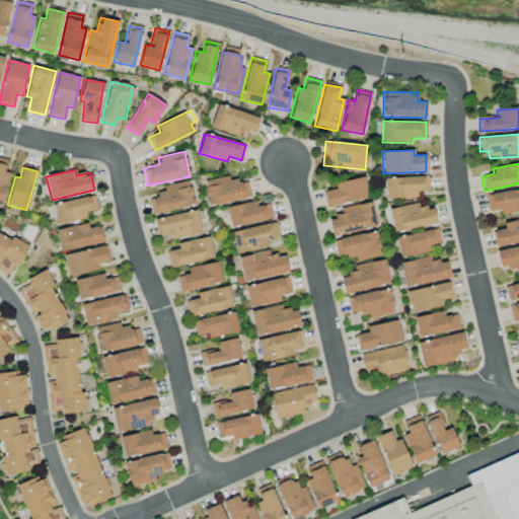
[(246,179),(230,182),(228,175),(203,181),(208,207),(250,197),(246,179)]
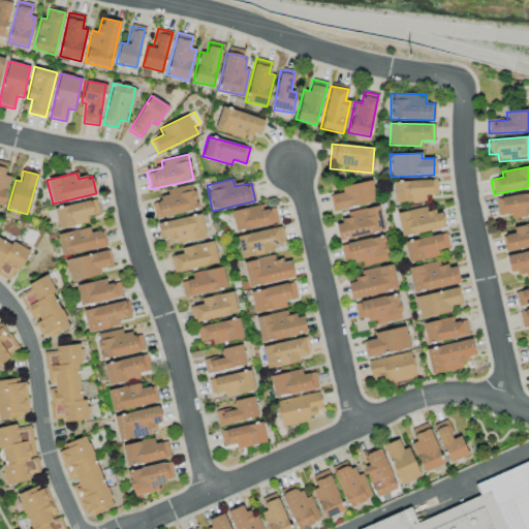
[(329,195),(333,212),(376,200),(371,180),(341,187),(342,192),(329,195)]
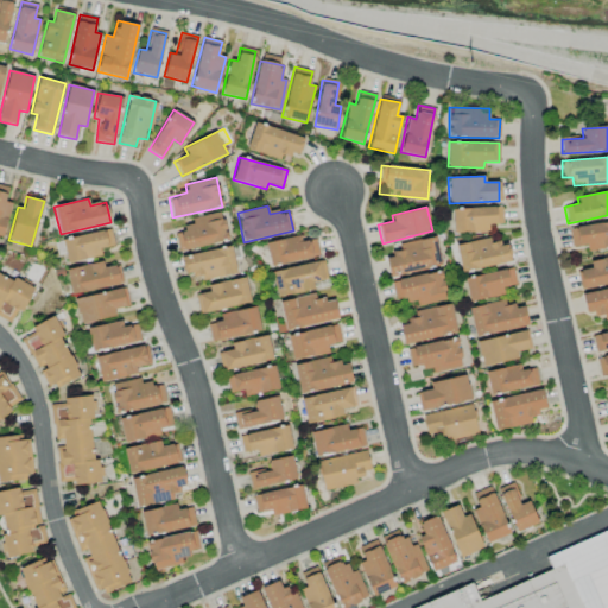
[(488,232),(488,225),(502,223),(501,207),(451,209),(453,233),(488,232)]
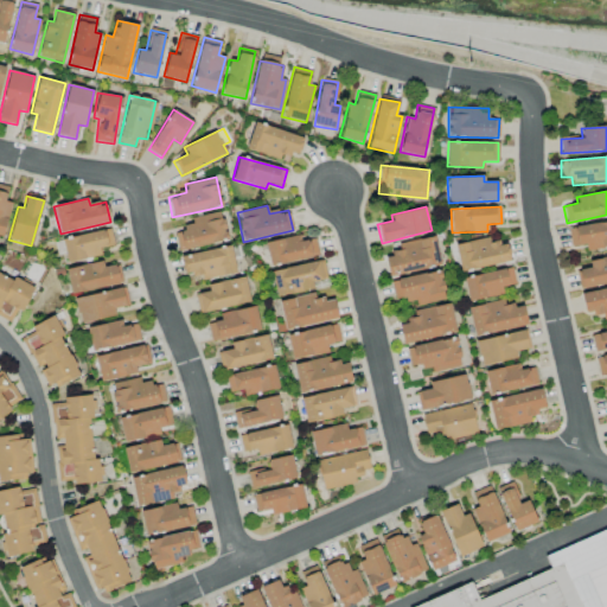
[(221,211),(190,218),(192,225),(174,230),(177,240),(181,238),(184,249),(227,240),(221,211)]
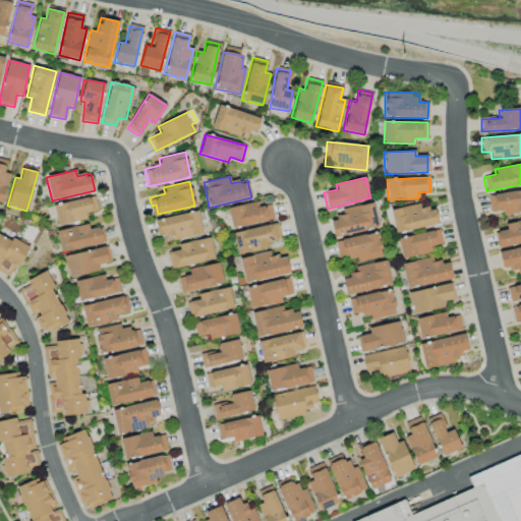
[(520,212),(520,190),(487,194),(489,212),(502,210),(503,214),(520,212)]
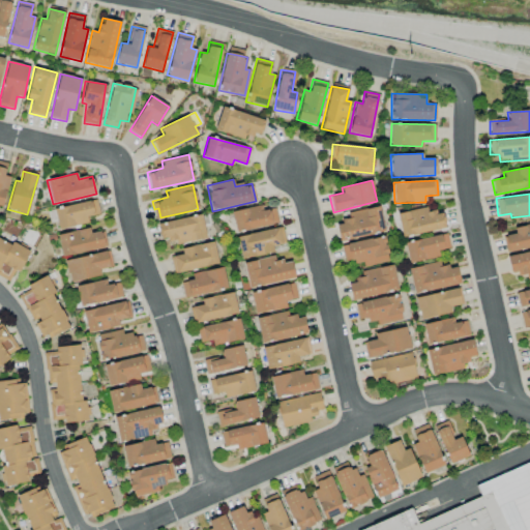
[(54,209),(59,230),(88,223),(87,216),(99,214),(95,199),(54,209)]
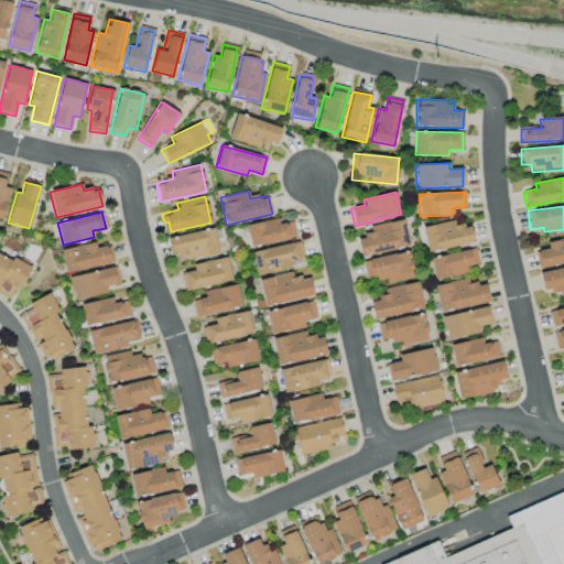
[(246,226),(250,248),(295,237),(292,221),(279,224),(278,218),(246,226)]
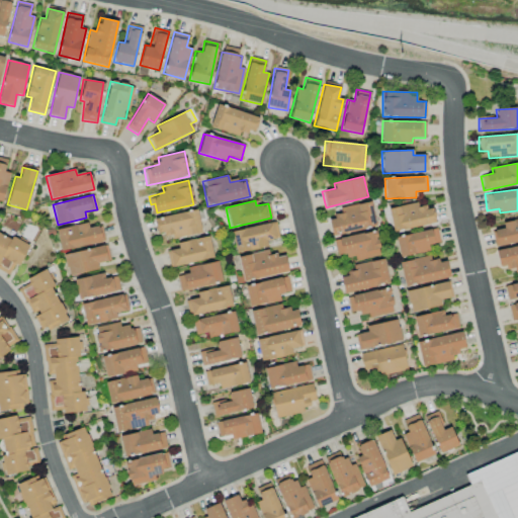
[(340,207),(342,214),(328,218),(332,236),(375,228),(370,201),(340,207)]
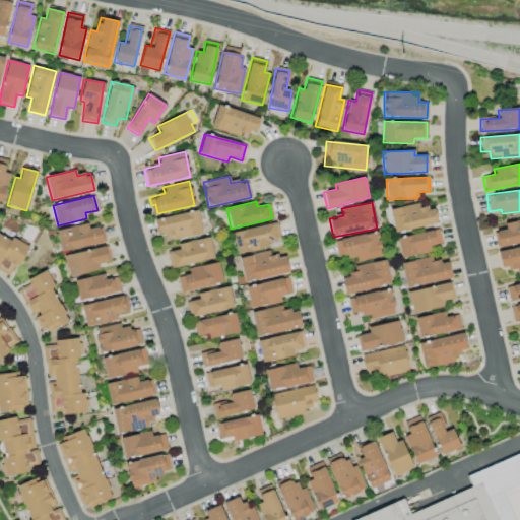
[(389,209),(394,233),(438,223),(434,206),(419,209),(418,203),(389,209)]
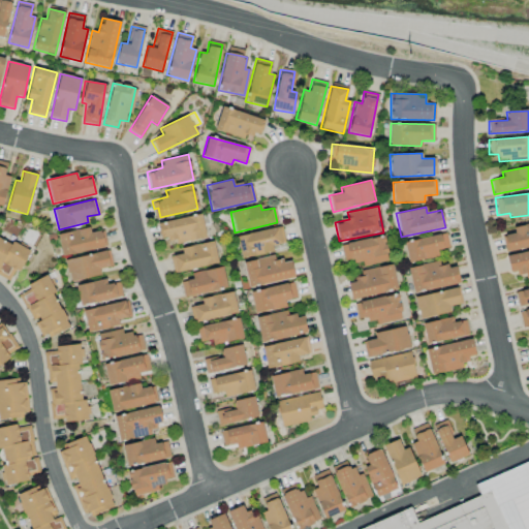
[(161,240),(175,238),(176,244),(206,238),(200,214),(157,223),(161,240)]
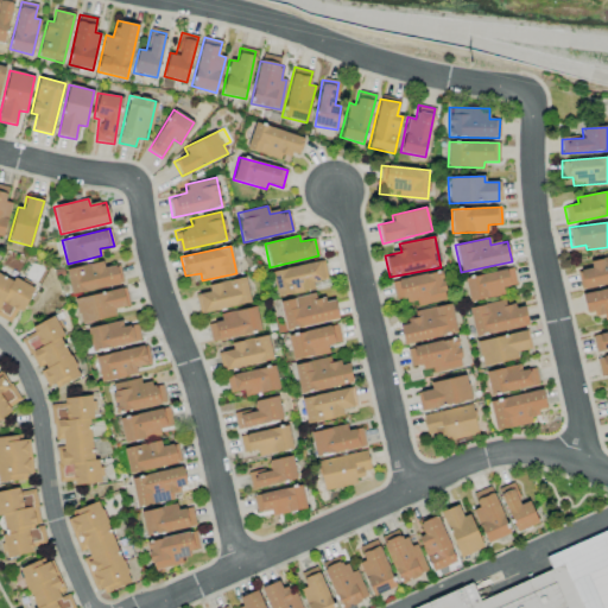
[(607,257),(590,260),(591,268),(577,271),(580,289),(607,284),(607,257)]
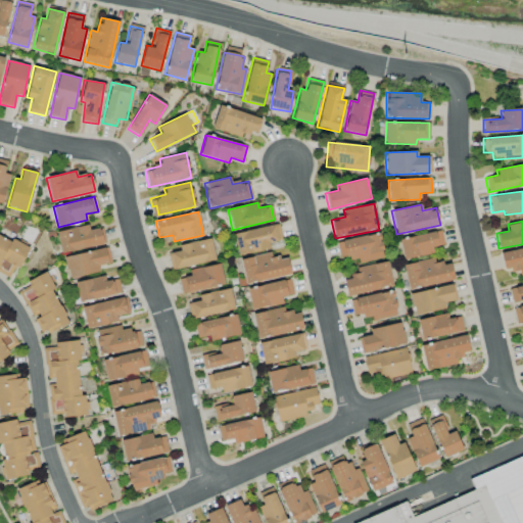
[(102,245),(99,228),(89,230),(88,226),(56,231),(60,253),(102,245)]
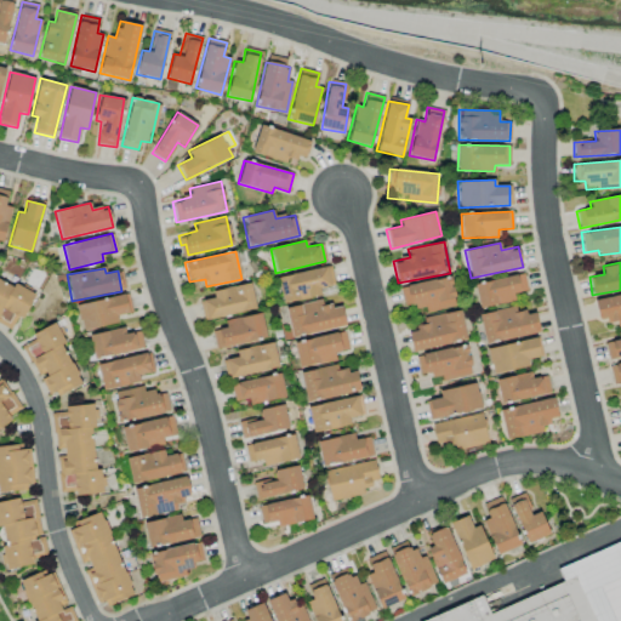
[(278,277),(283,303),(320,296),(319,288),(330,286),(326,268),(278,277)]
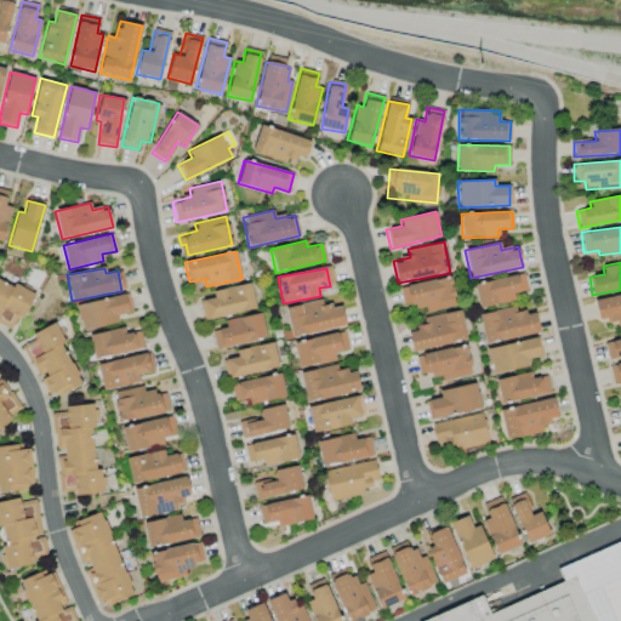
[(474,284),(479,308),(514,301),(513,294),(528,290),(524,273),(474,284)]
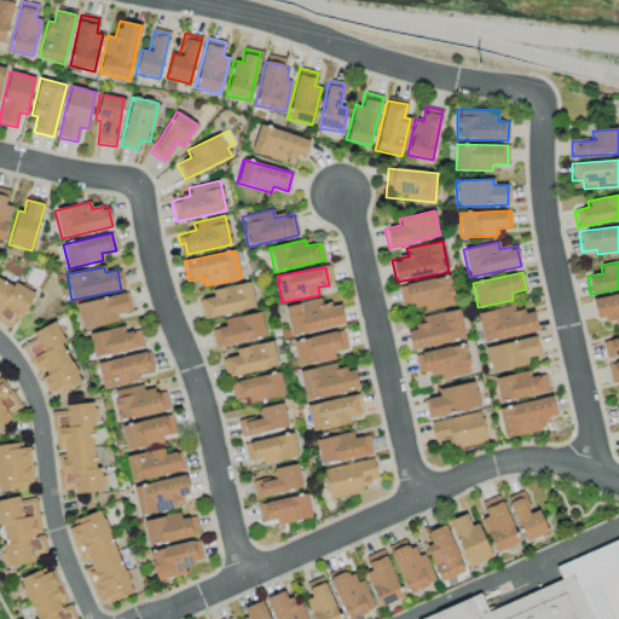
[(424,311),(455,306),(449,276),(398,285),(403,310),(423,306),(424,311)]
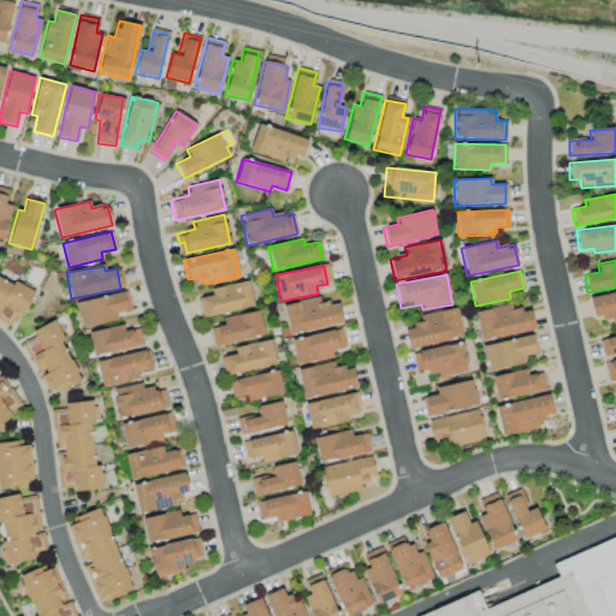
[(203,318),(254,306),(248,280),(209,289),(212,295),(199,298),(203,318)]
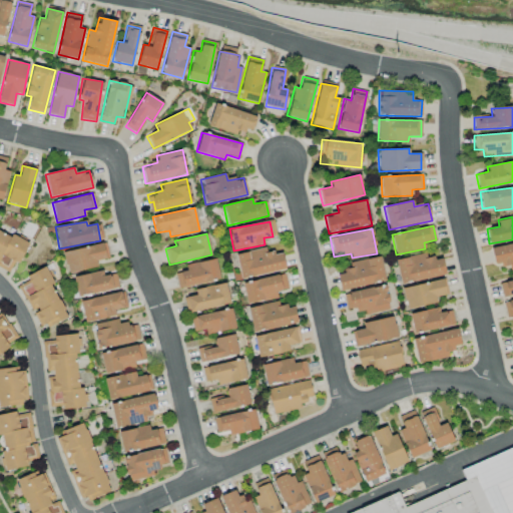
[(512,242),(491,246),(494,267),(508,265),(509,269),(512,268),(512,242)]
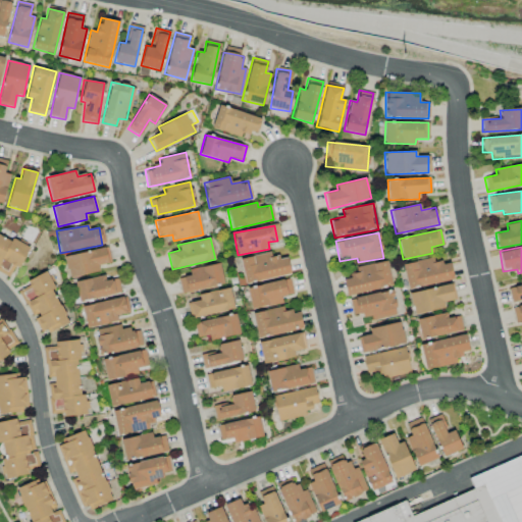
[(108,263),(105,248),(64,257),(68,277),(99,270),(98,265),(108,263)]
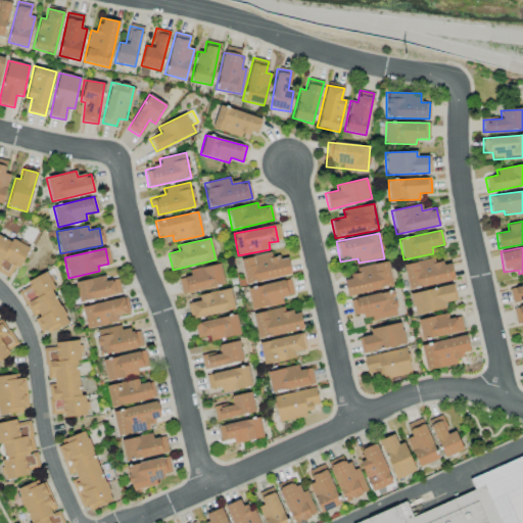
[(245,284),(291,275),(287,256),(272,259),(271,252),(240,258),(245,284)]
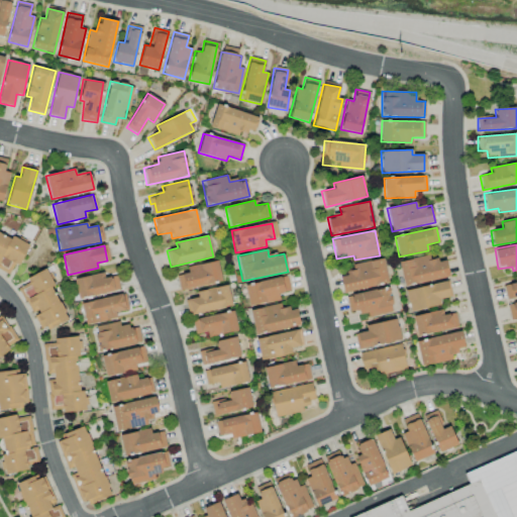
[(445,259),(430,262),(428,255),(399,261),(403,286),(448,278),(445,259)]
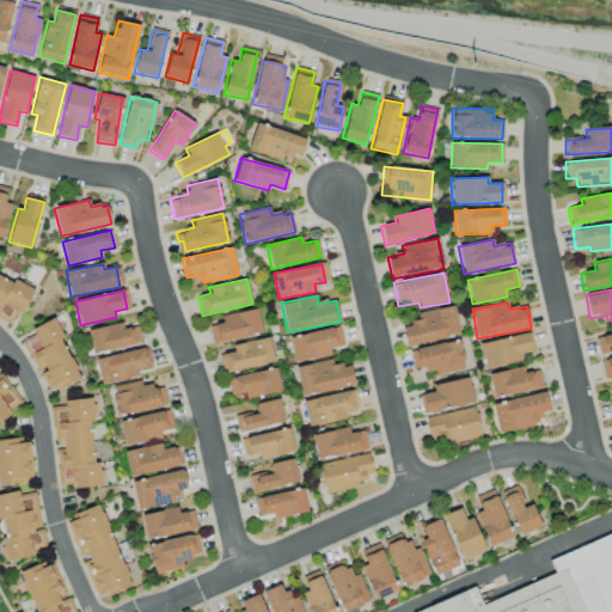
[(416,313),(418,322),(402,325),(405,347),(459,336),(453,306),(416,313)]
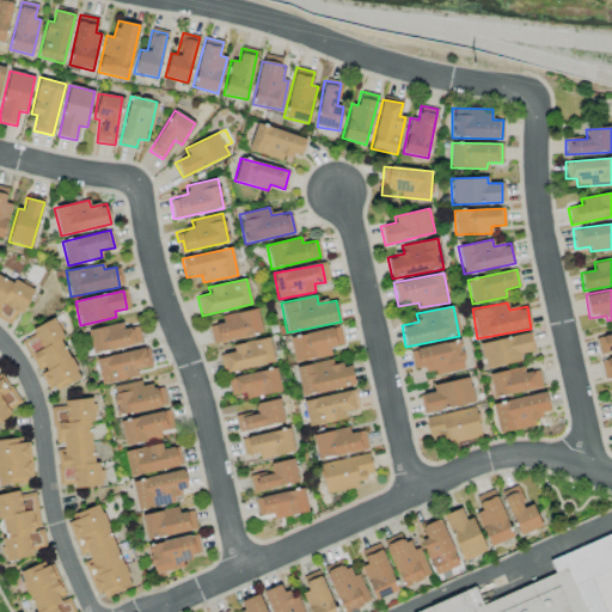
[(262,334),(257,308),(221,316),(222,323),(208,326),(212,344),(262,334)]
